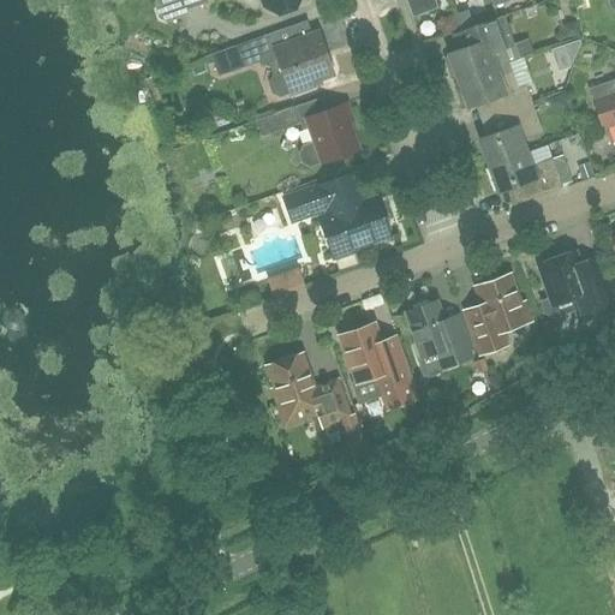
[(189,9),(206,4),(206,0),(154,0),(154,3),(159,19),(166,23),(186,16),(189,9)]
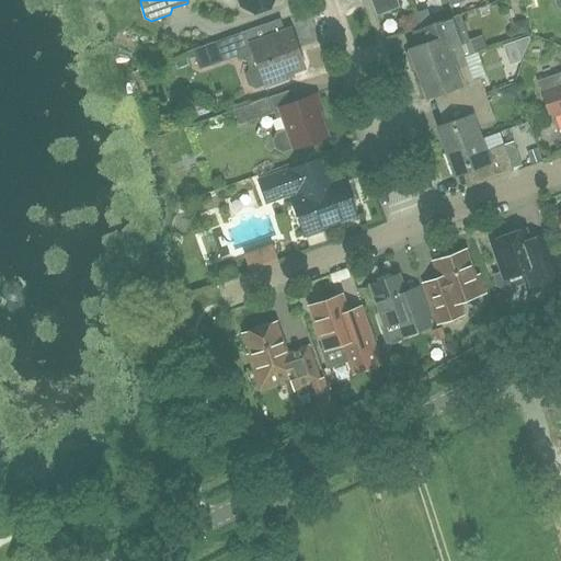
[(239,0),(241,3),(254,10),(271,4),(273,0),(239,0)]
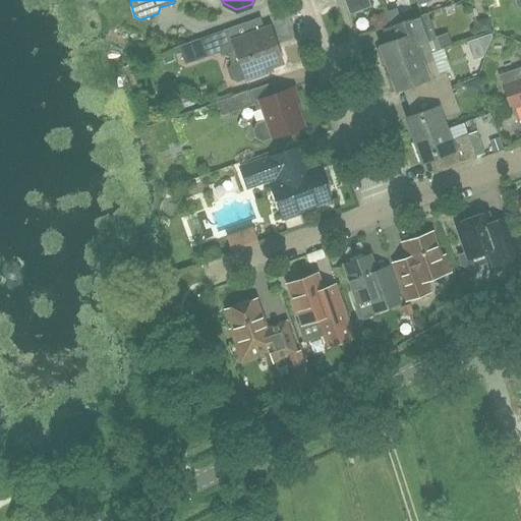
[(343,0),(349,14),(370,7),(367,0),(343,0)]
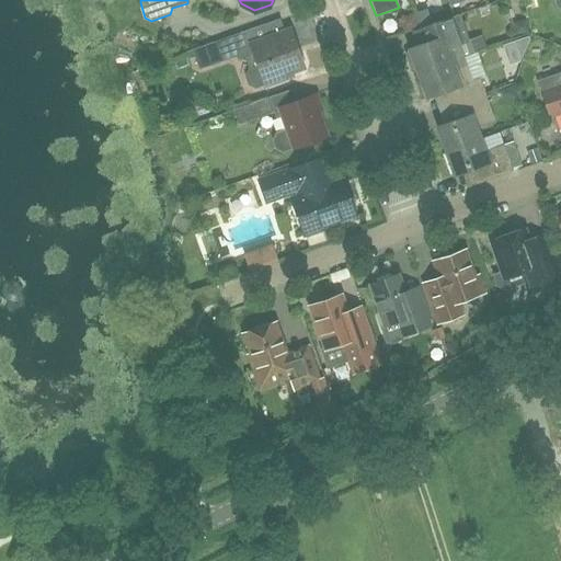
[(418,72),(418,73),(453,61),(478,53),(487,49),(482,36),(469,42),(459,14),(434,24),(411,32),(416,46),(409,48),(409,50),(405,54),(412,72),(418,72)]
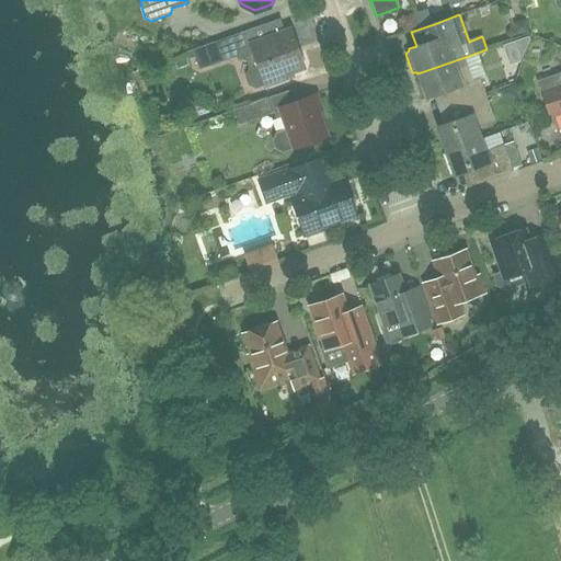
[(264,84),(265,86),(293,76),(290,71),(302,68),(289,31),(266,38),(262,25),(186,53),(189,60),(194,58),(198,70),(236,57),(245,61),(249,69),(244,77),(248,84),(255,88),(264,84)]
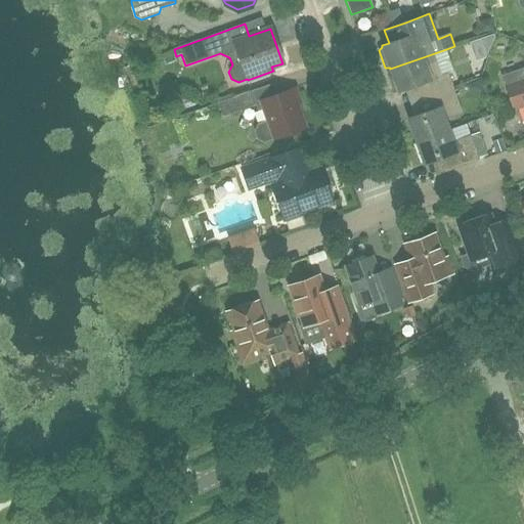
[(393,89),(398,90),(398,91),(435,79),(439,91),(429,95),(452,87),(448,74),(454,72),(446,49),(423,57),(390,69),(390,70),(387,73),(393,89)]
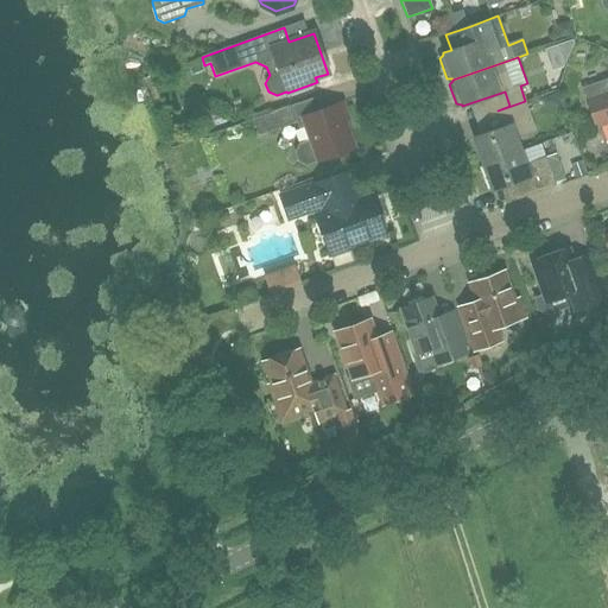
[(607,77),(582,88),(587,101),(595,125),(607,120),(607,77)]
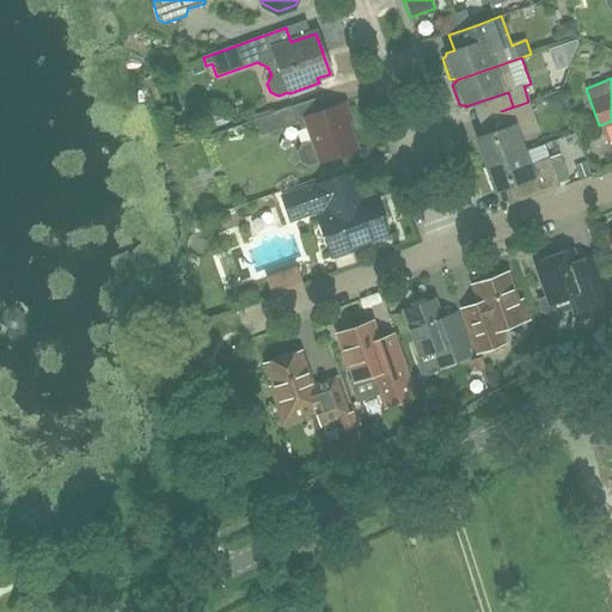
[(476,139),(485,165),(524,152),(519,139),(539,130),(528,102),(501,111),(507,127),(476,139)]
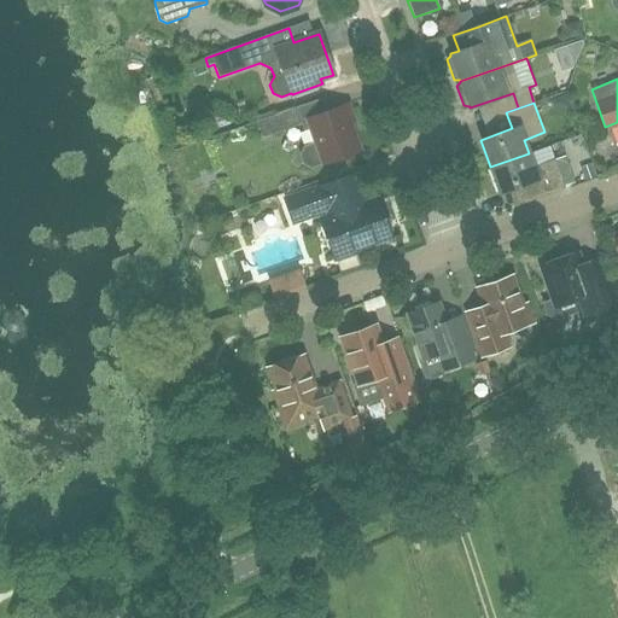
[(307,118),(315,143),(304,147),(299,155),(303,163),(312,168),(322,163),(324,164),(361,151),(355,134),(353,134),(349,124),(354,122),(348,104),(307,118)]
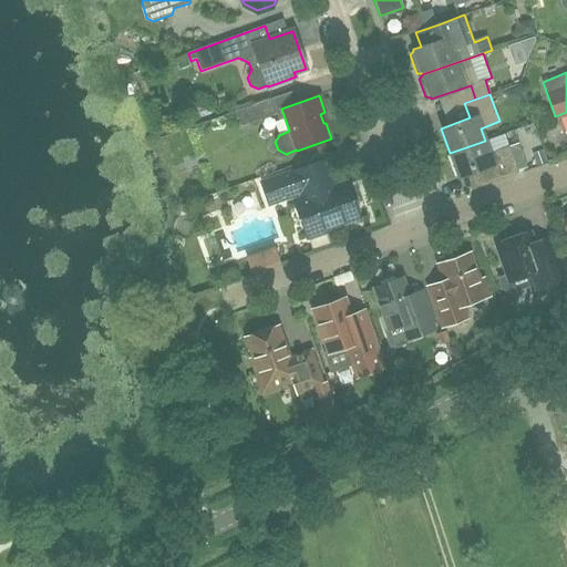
[(271,99),(236,111),(241,126),(276,114),(271,99)]
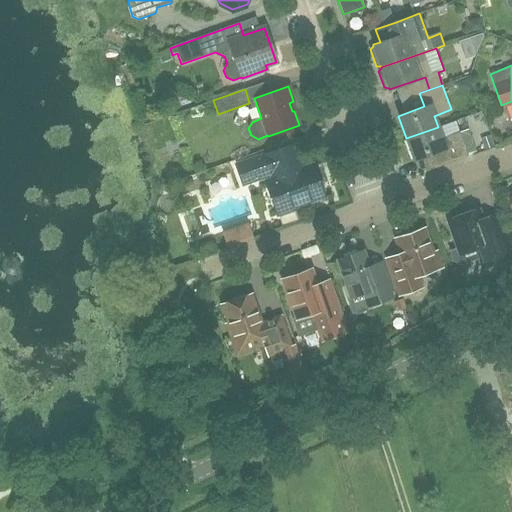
[(468,156),(459,132),(442,138),(438,127),(406,138),(414,161),(440,152),(444,165),(468,156)]
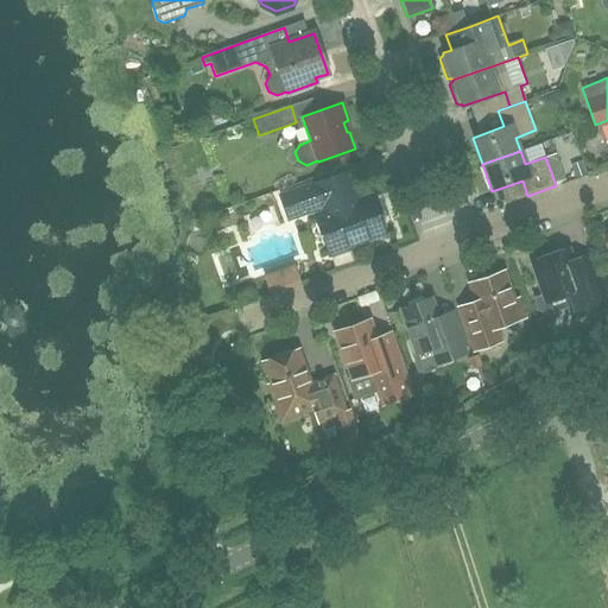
[(315,216),(327,249),(347,242),(348,246),(385,233),(384,229),(386,227),(382,215),(379,215),(372,196),(355,202),(353,194),(355,194),(347,172),(314,184),(278,195),(287,221),(322,209),(323,214),(315,216)]
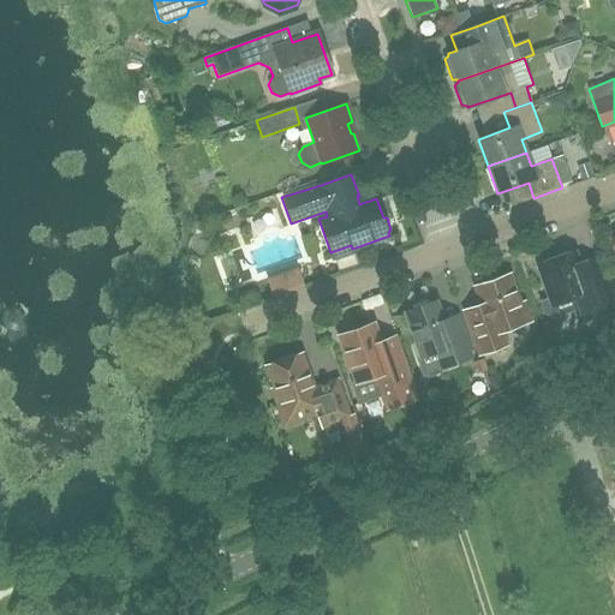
[(613,310),(601,274),(595,258),(578,263),(574,251),(538,264),(553,305),(569,299),(578,323),(591,318),(613,310)]
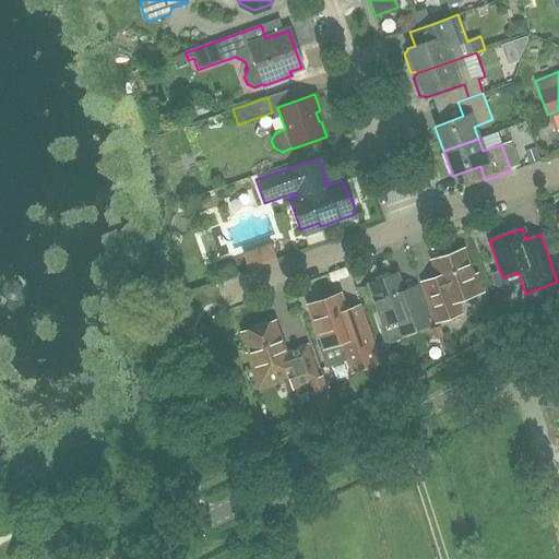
[(483,292),(476,274),(472,275),(462,250),(432,261),(438,275),(423,281),(437,322),(461,313),(456,300),(483,292)]
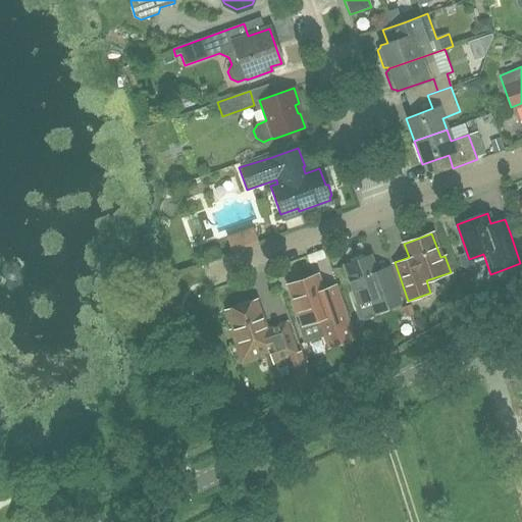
[(376,316),(375,312),(401,303),(387,267),(376,271),(370,255),(344,265),(357,304),(353,305),(358,318),(364,320),(376,316)]
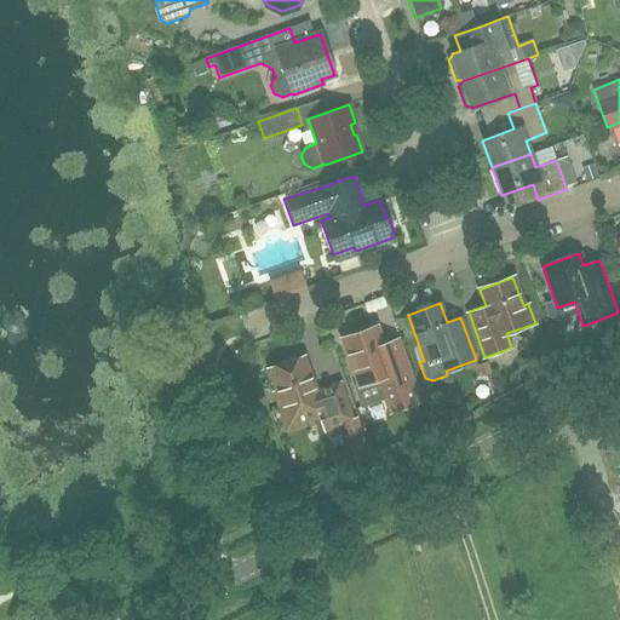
[(384,348),(375,326),(342,338),(359,385),(355,386),(362,407),(383,400),(389,414),(420,403),(399,343),(384,348)]
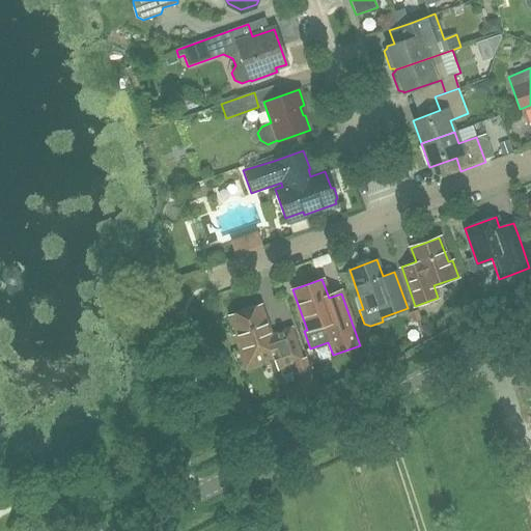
[(235,339),(246,368),(275,358),(279,369),(303,361),(290,328),(271,335),(260,306),(247,310),(242,308),(236,310),(234,314),(231,316),(239,337),(235,339)]
